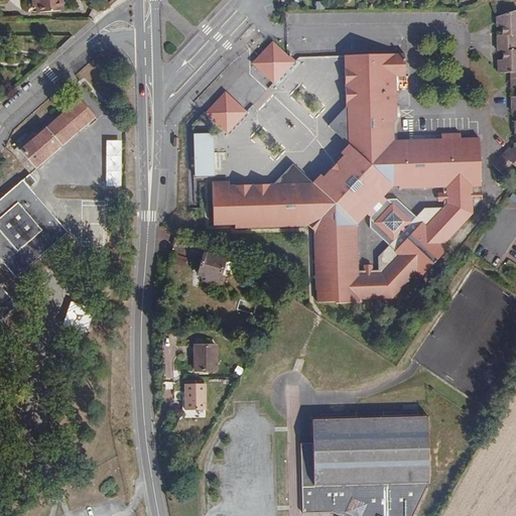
[(59,10),(57,0),(31,0),(31,5),(38,6),(39,11),(59,10)]
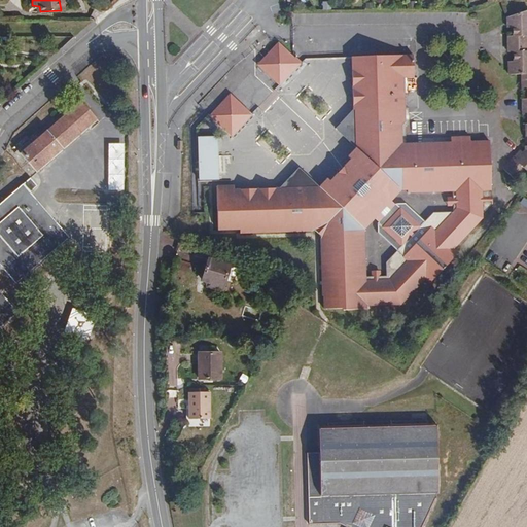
[(526,42),(526,9),(505,16),(505,21),(511,21),(511,25),(511,36),(506,35),(506,40),(507,44),(526,42)]
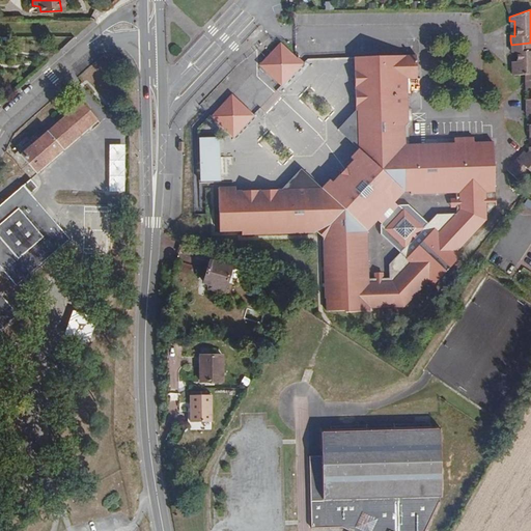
[(530,74),(530,43),(511,45),(511,52),(515,52),(516,65),(512,65),(512,75),(525,74),(530,74)]
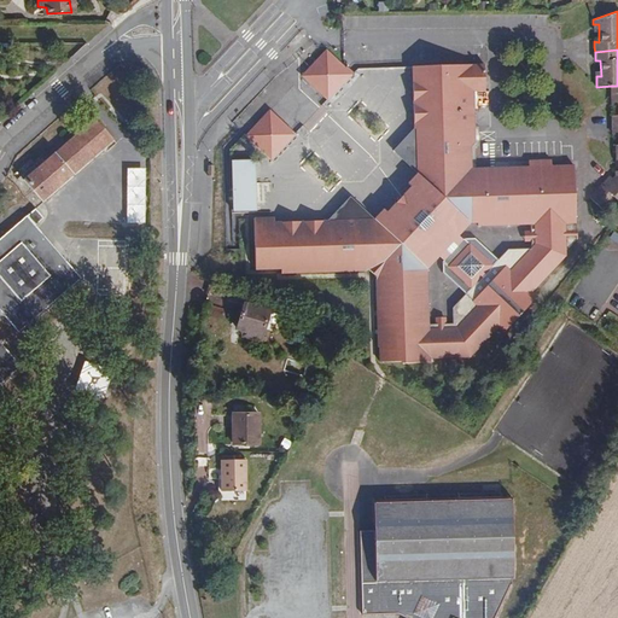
[(328,103),(356,73),(349,65),(347,69),(327,52),(302,79),(328,103)]
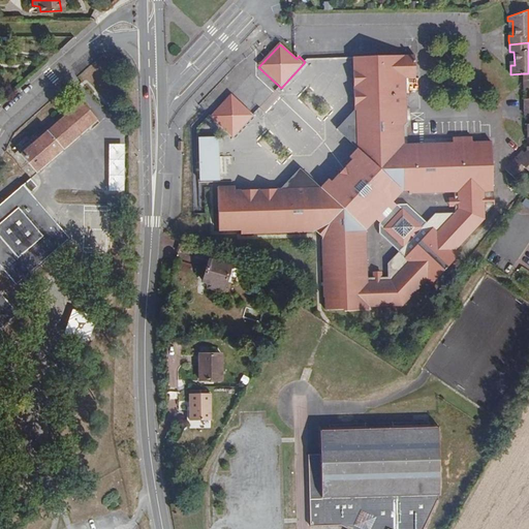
[(457,249),(484,218),(495,206),(493,200),(493,197),(492,186),(490,141),(471,142),(471,136),(450,137),(450,142),(404,143),(404,141),(404,125),(407,121),(407,118),(406,79),(414,78),(413,55),(351,57),(352,75),(352,82),(353,95),(353,99),(354,107),(336,127),(355,146),(348,153),(349,154),(348,156),(350,158),(342,166),(338,172),(330,180),(328,178),(325,180),(323,178),(317,185),(298,166),(279,187),(239,188),(234,188),(234,184),(216,185),(217,208),(217,234),(227,232),(241,232),(314,230),(317,234),(320,236),(320,265),(320,298),(322,298),(322,310),(368,309),(368,308),(368,306),(401,306),(427,279),(428,280),(430,281),(460,251),(459,250),(457,249)]
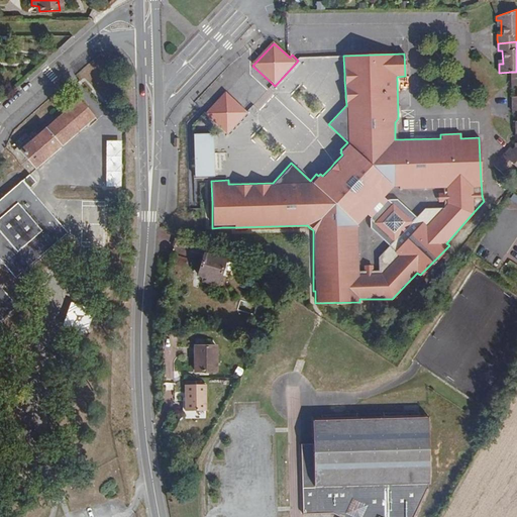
[(409,90),(409,77),(397,78),(398,91),(409,90)]
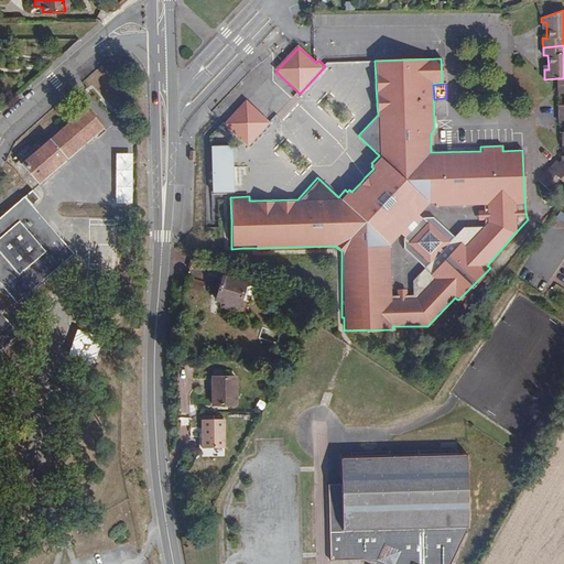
[(267,119),(243,100),(224,123),(246,143),(267,119)]
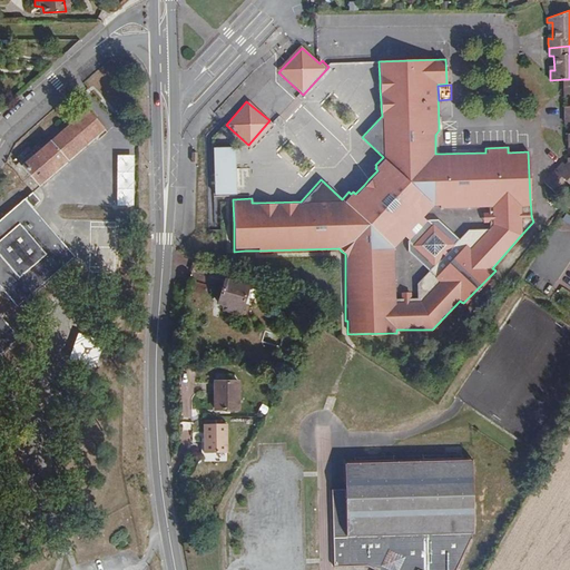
[(38,189),(105,136),(109,131),(90,108),(26,160),(35,170),(28,176),(38,189)]
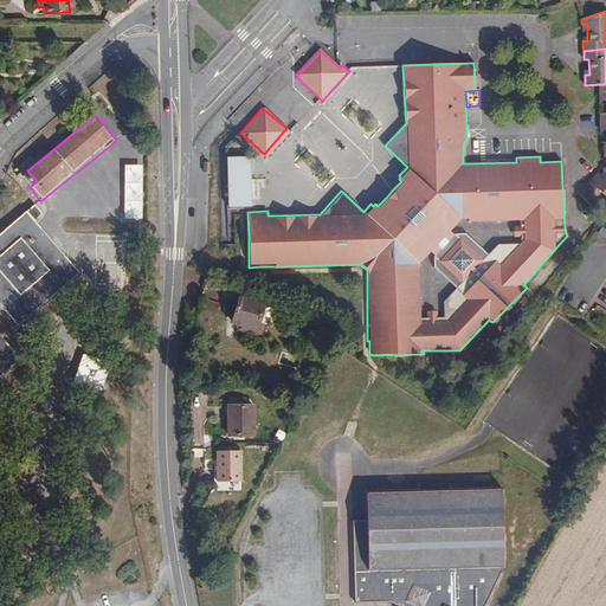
[(251,205),(249,155),(226,156),(229,206),(251,205)]
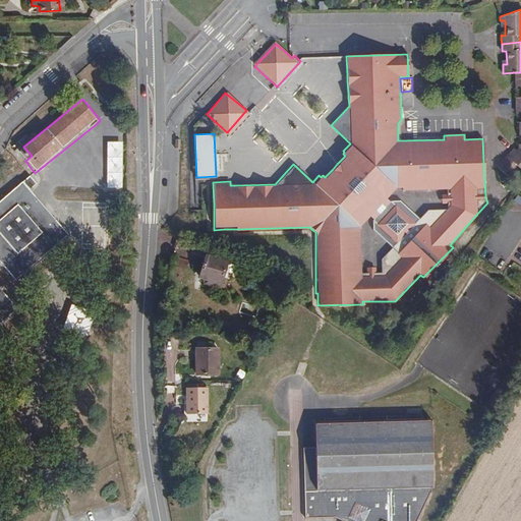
[(520,136),(520,137),(520,138),(520,146),(519,150),(515,150),(512,153),(498,168),(510,178),(519,170),(520,170),(520,136)]
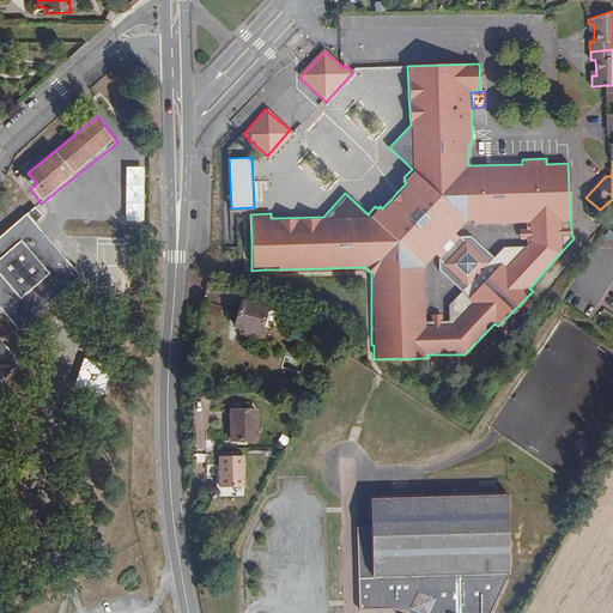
[(144,168),(125,168),(122,225),(141,226),(141,224),(144,168)]
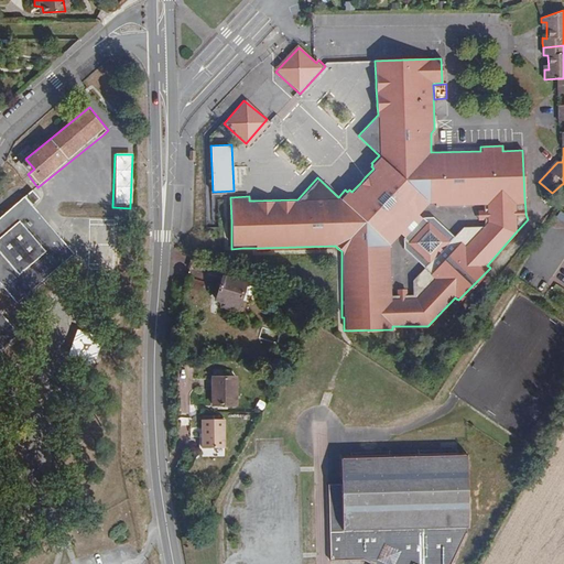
[(76,257),(33,204),(40,198),(33,190),(0,216),(0,344),(15,332),(0,312),(0,289),(6,285),(20,303),(31,293),(76,257)]
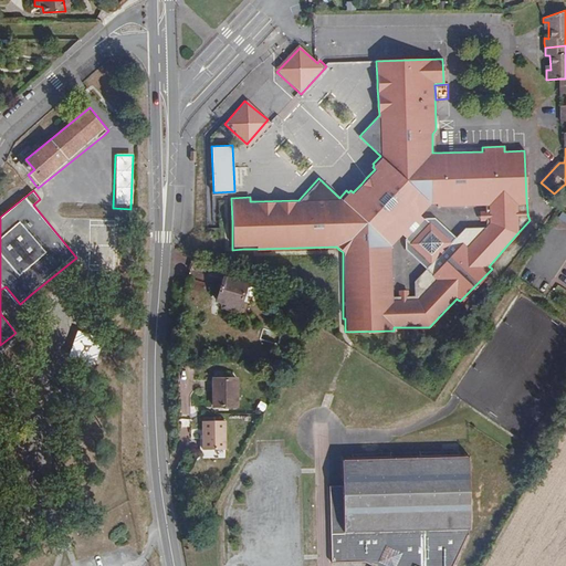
[(236,315),(247,289),(223,279),(216,297),(223,300),(220,310),(236,315)]
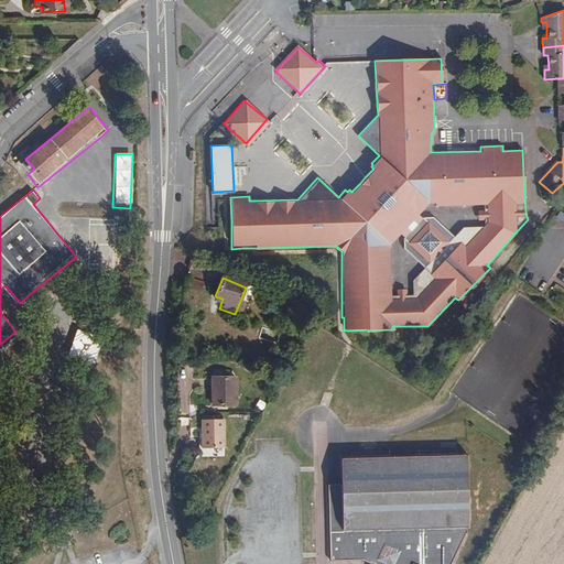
[(110,323),(83,313),(67,360),(94,370),(110,323)]
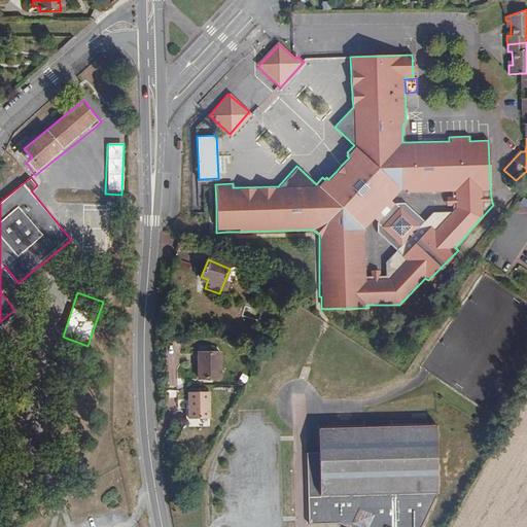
[(222,377),(222,351),(198,352),(199,378),(222,377)]
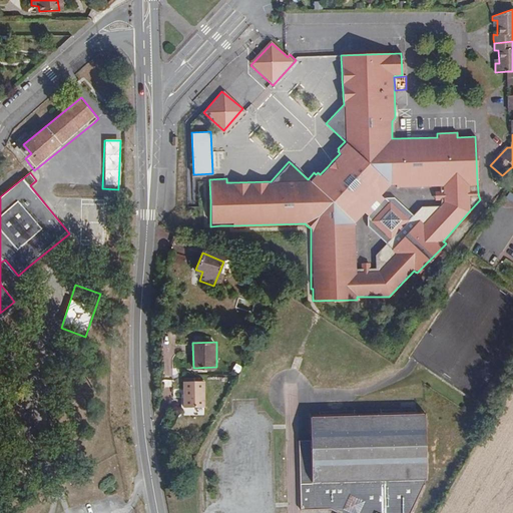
[(53,367),(45,392),(88,406),(96,381),(53,367)]
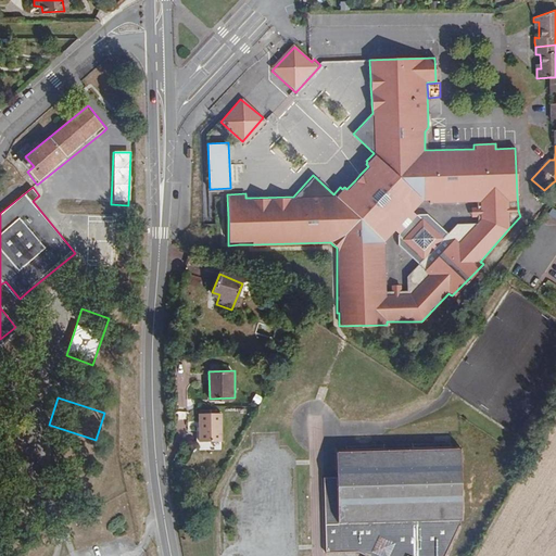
[(223,413),(217,413),(199,413),(199,442),(223,440),(223,413)]
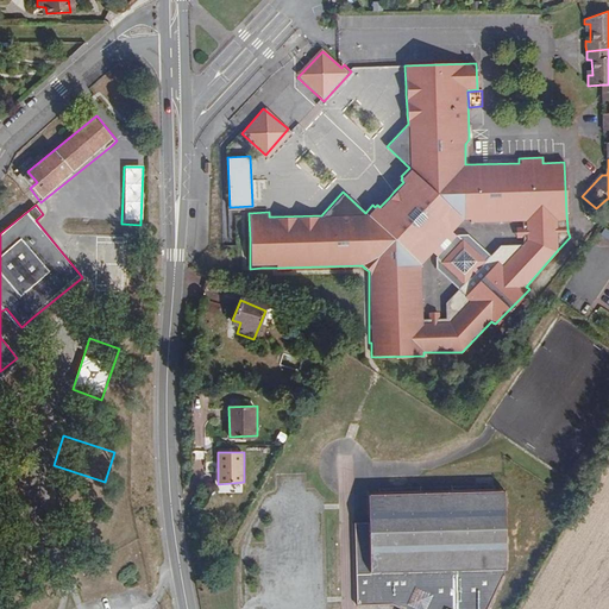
[(445,608),(446,608),(449,608),(488,608),(503,576),(507,573),(503,489),(366,494),(366,523),(357,523),(359,604),(389,604),(402,608),(445,608)]
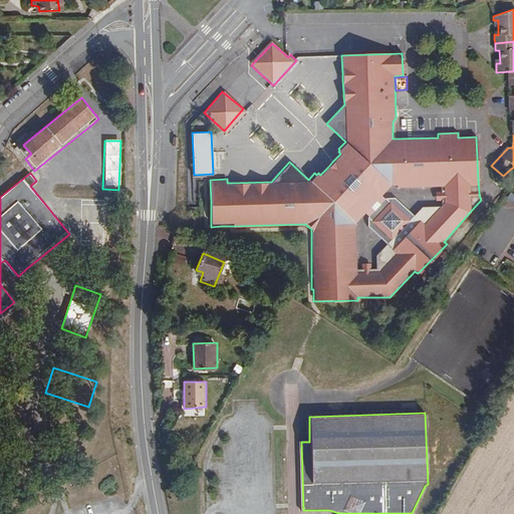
All buildings are outlined.
